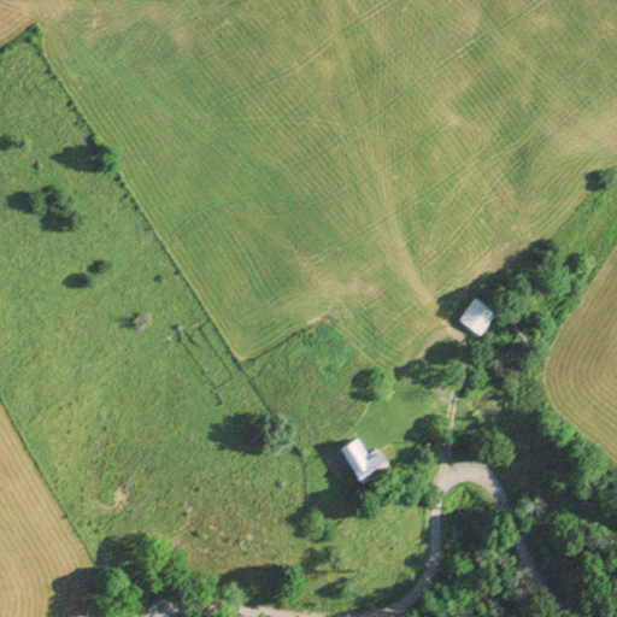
[(457,321),(474,294),(495,309),(480,334),(457,321)]
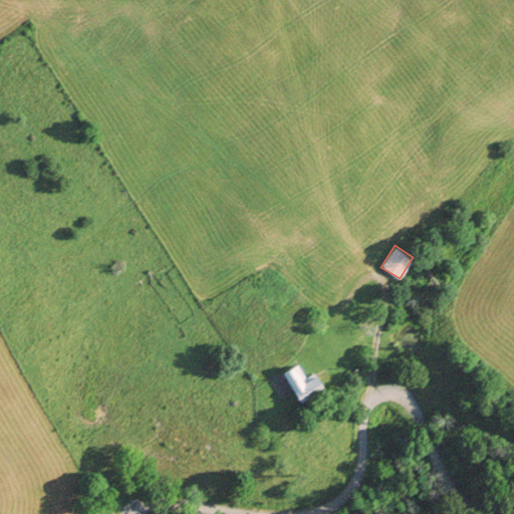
[(286,340),(294,335),(303,351),(294,355),(286,340)]
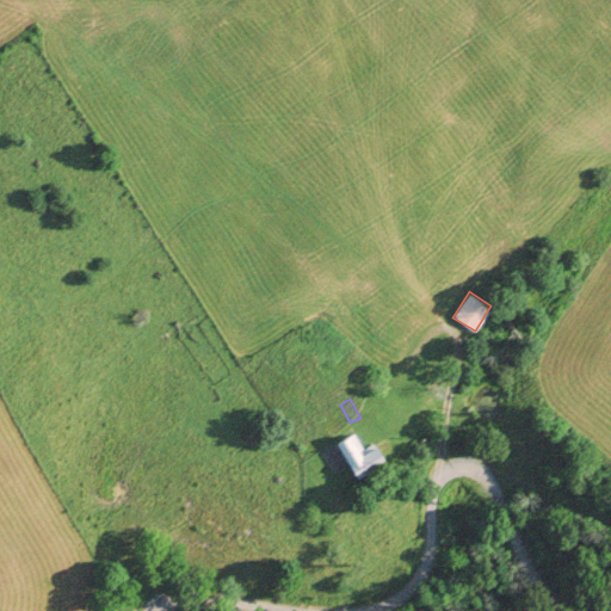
[(325,420),(333,415),(341,429),(332,434),(325,420)]
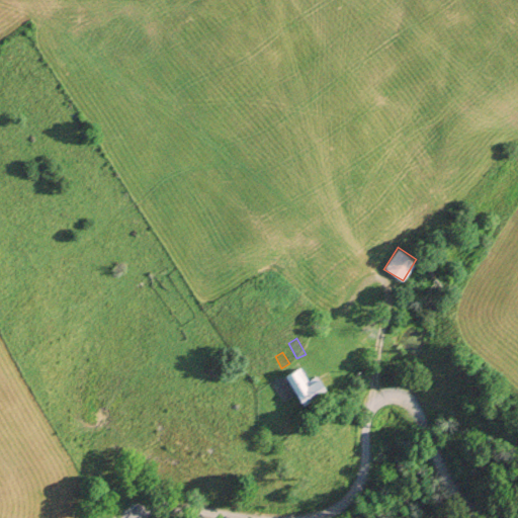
[(283,376),(301,407),(326,392),(317,376),(305,384),(295,369),(283,376)]
